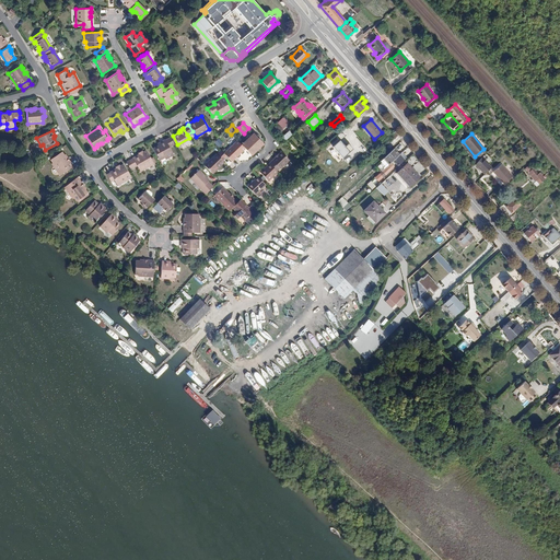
[(252,156),(264,144),(260,141),(256,137),(254,135),(242,146),(246,150),(252,156)]
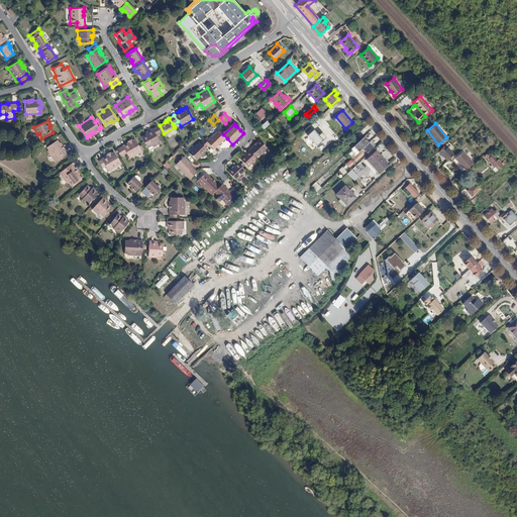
[(156,135),(159,133),(154,127),(146,131),(147,133),(145,134),(141,137),(147,147),(152,145),(152,146),(160,142),(156,135)]
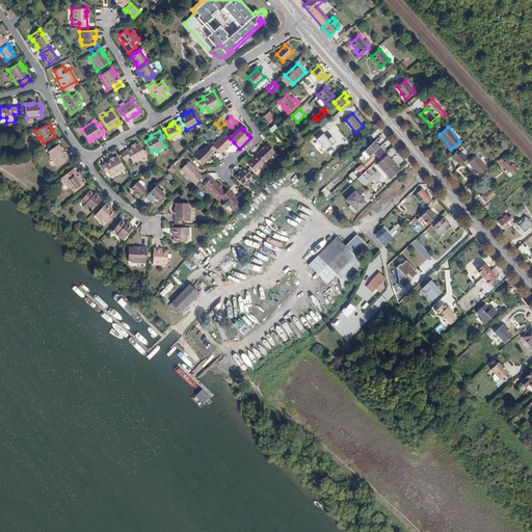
[(323,134),(316,139),(326,151),(336,141),(331,136),(327,139),(323,134)]
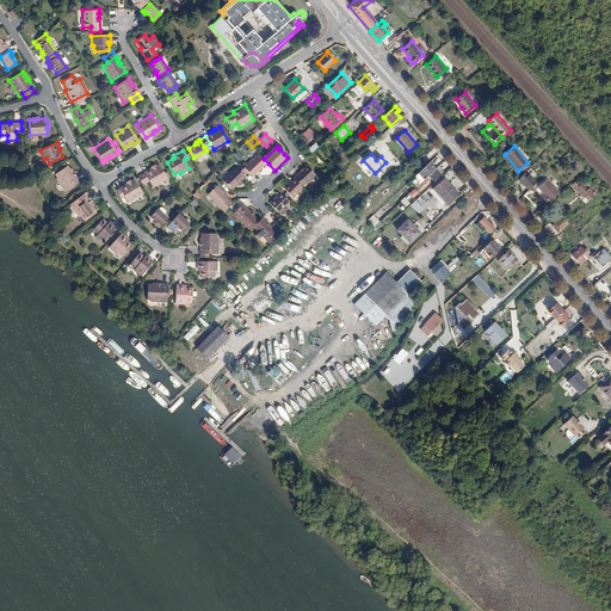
[(264,159),(259,155),(245,168),(247,171),(254,178),(269,164),(264,159)]
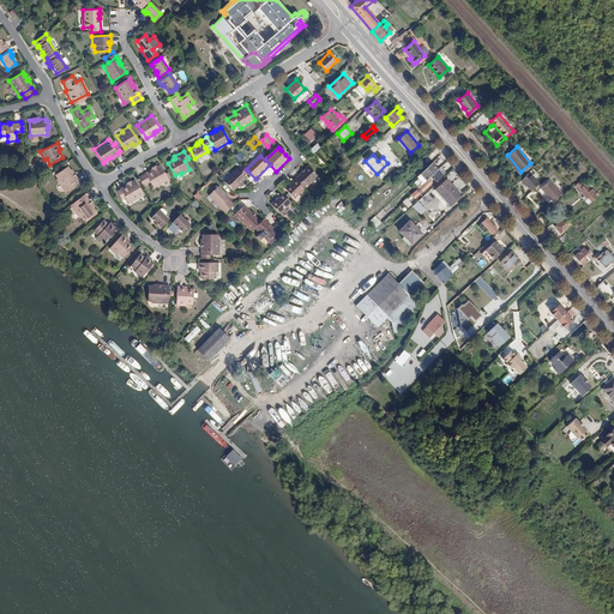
[(151,168),(150,169),(144,173),(145,173),(138,178),(143,185),(149,180),(154,187),(167,178),(163,172),(158,163),(155,166),(154,166),(155,168),(152,169),(151,168)]
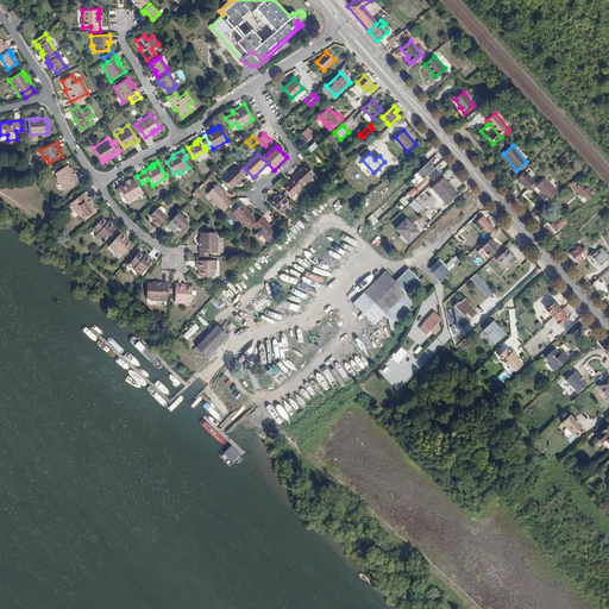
[(427,162),(413,175),(419,182),(427,174),(433,168),(427,162)]
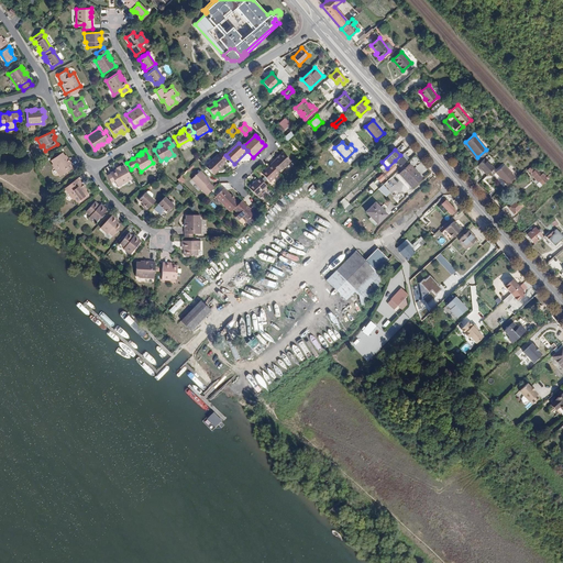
[(65,159),(66,158),(64,155),(62,152),(50,159),(56,169),(55,170),(59,176),(73,166),(68,161),(67,162),(65,159)]
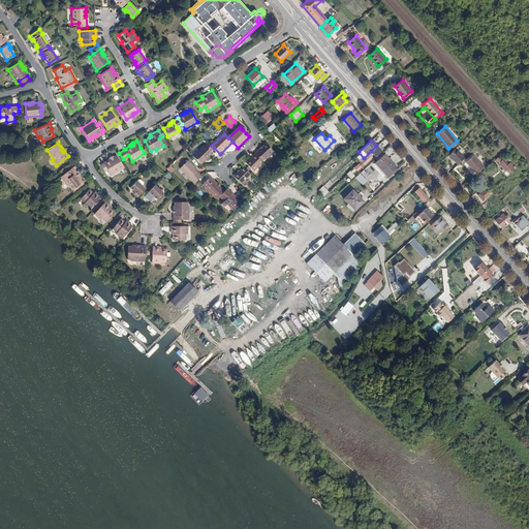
[(212,146),(209,143),(205,146),(193,157),(200,164),(212,154),(210,152),(214,148),(212,146)]
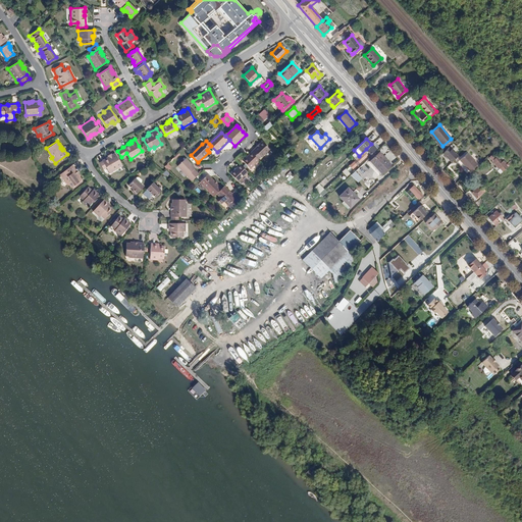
[(270,150),(263,143),(260,145),(258,148),(252,153),(258,160),(261,157),(262,158),(270,150)]
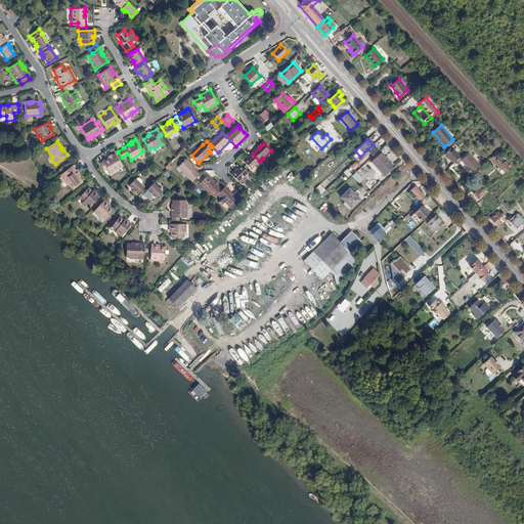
[(372,155),(378,149),(373,144),(367,149),(372,155)]
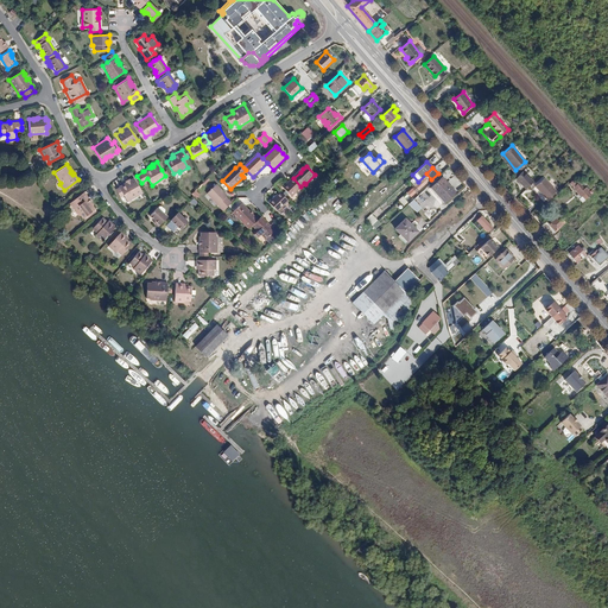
[(523,169),(515,176),(520,179),(527,172),(523,169)]
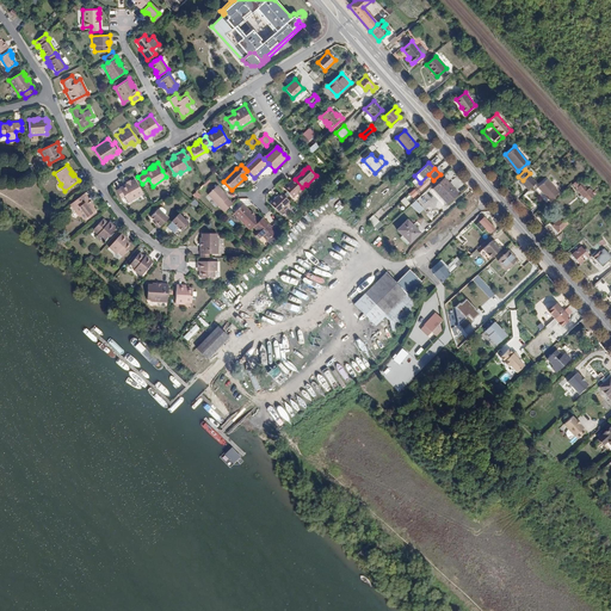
[(530,173),(523,180),(529,187),(536,180),(530,173)]
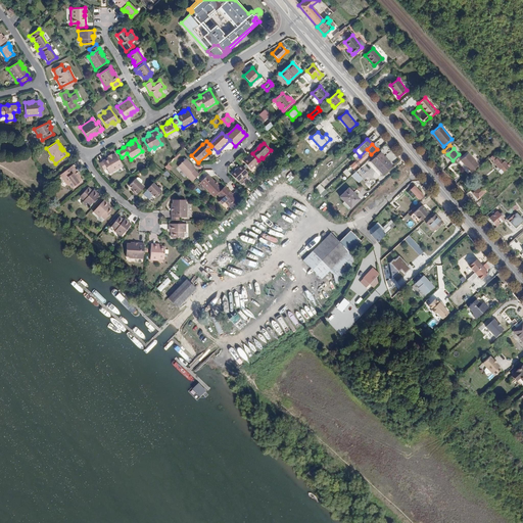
[(368,155),(365,152),(349,165),(352,169),(368,155)]
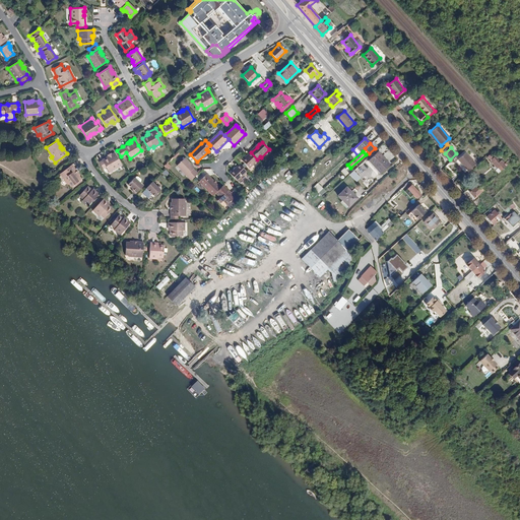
[(378,151),(368,160),(379,173),(389,164),(378,151)]
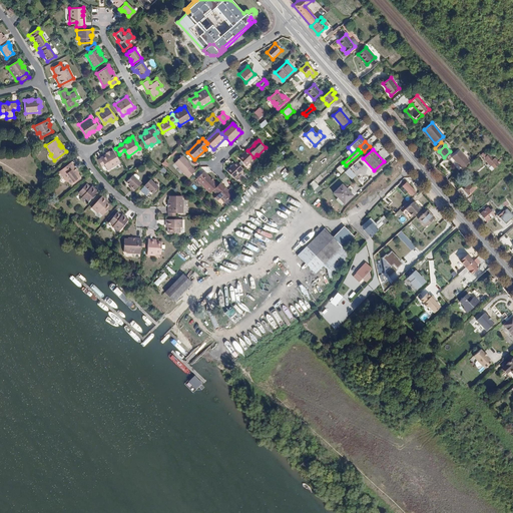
[(458,163),(466,156),(460,149),(452,156),(458,163)]
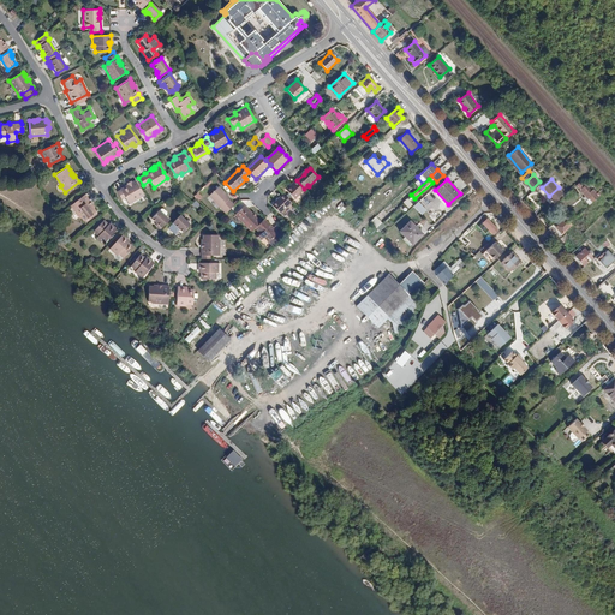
[(596,193),(584,179),(575,186),(585,196),(589,199),(586,202),(590,206),(602,193),(599,191),(596,193)]
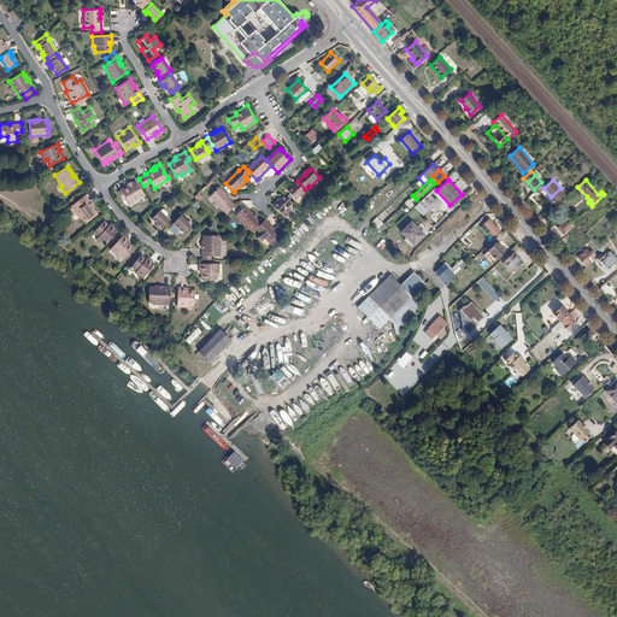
[(127,186),(125,186),(119,189),(121,191),(116,193),(121,200),(125,198),(128,204),(144,194),(134,181),(131,182),(130,183),(130,184),(128,186),(127,186)]
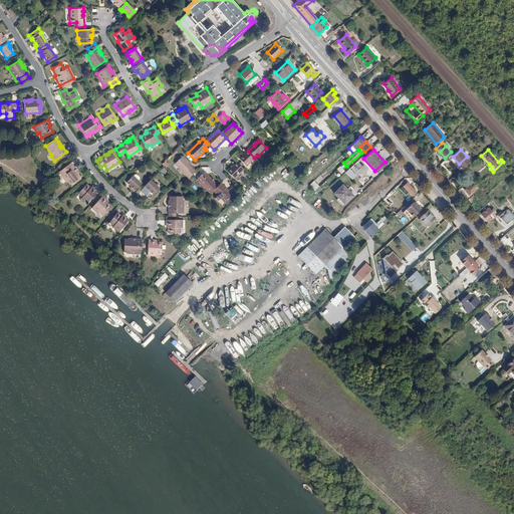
[(254,158),(248,151),(239,159),(247,167),(256,159),(254,158)]
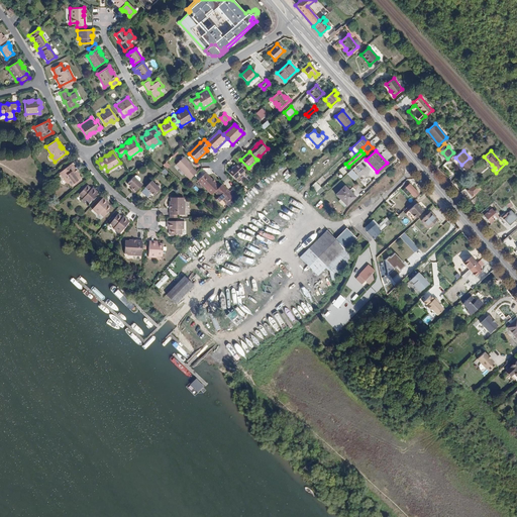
[(191,180),(197,174),(191,167),(188,164),(189,163),(183,158),(176,165),(191,180)]
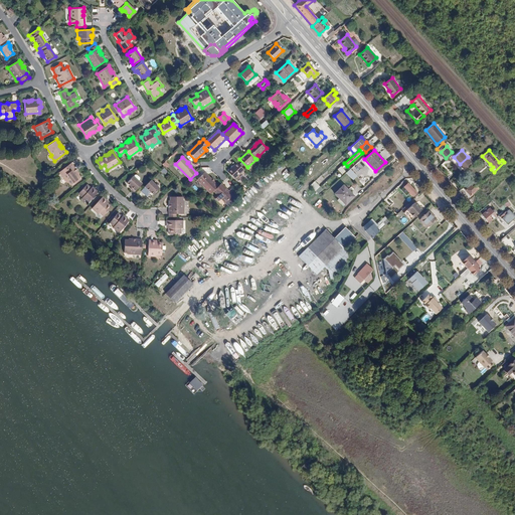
[(471,161),(468,157),(460,164),(463,168),(471,161)]
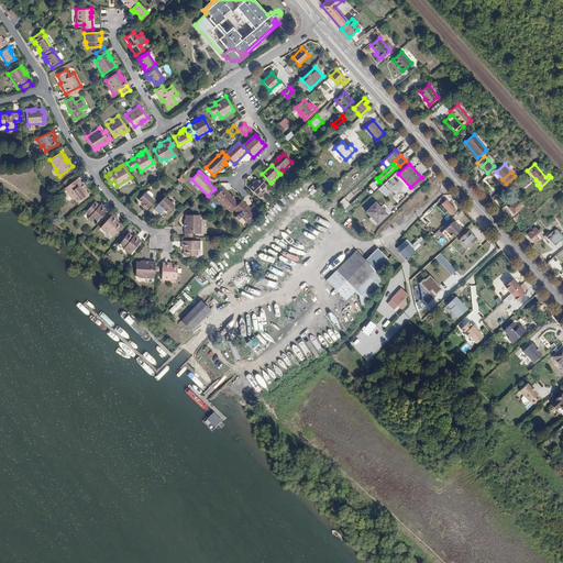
[(76,201),(87,192),(84,188),(83,187),(81,187),(79,184),(80,183),(77,178),(64,188),(68,194),(68,192),(76,201)]
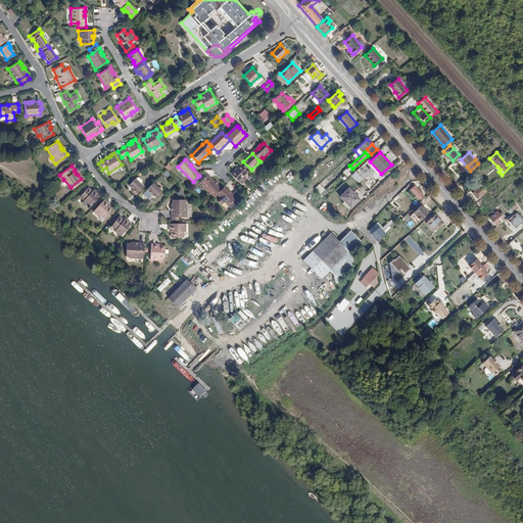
[(232,175),(239,182),(248,173),(241,165),(232,175)]
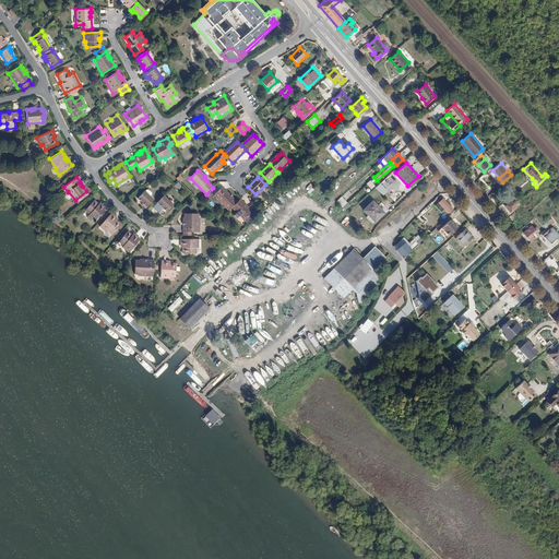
[(491,186),(484,192),(487,195),(494,190),(491,186)]
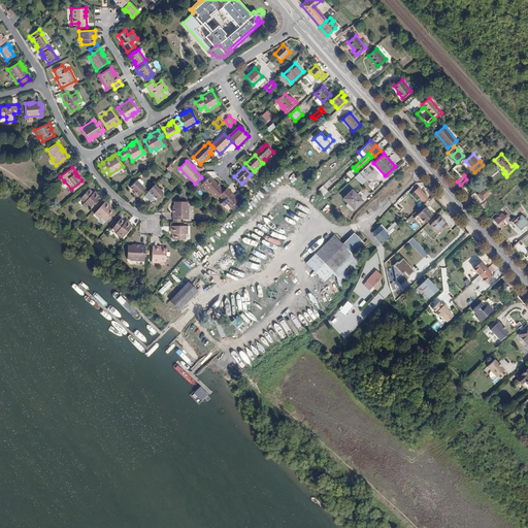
[(220,196),(225,191),(220,186),(218,184),(210,177),(203,185),(217,199),(220,196)]
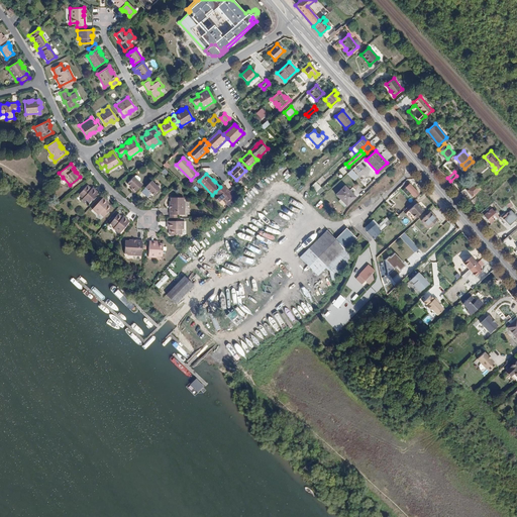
[(130,187),(132,189),(131,190),(134,192),(141,184),(132,176),(126,183),(130,187)]
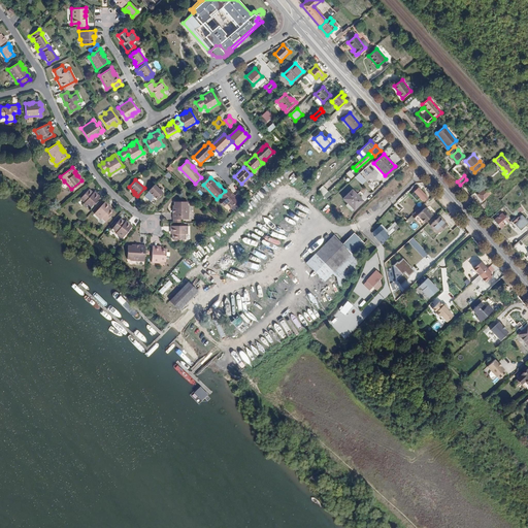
[(150,193),(152,195),(156,199),(162,192),(154,184),(145,192),(149,194),(150,193)]
